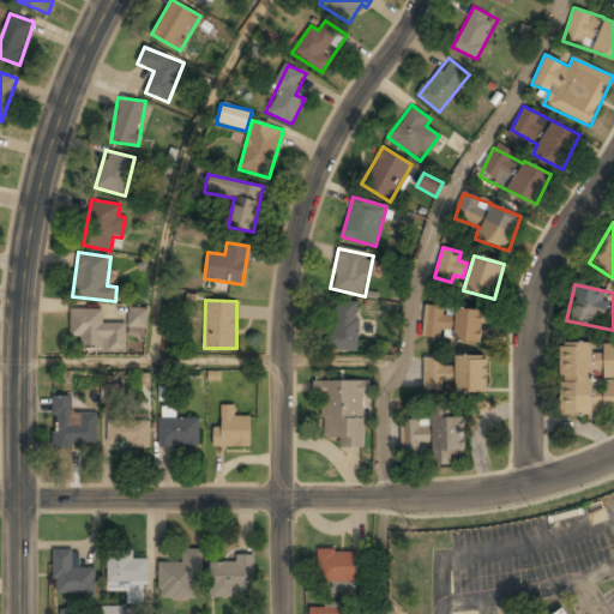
[(333,353),(359,353),(359,302),(333,302),(333,353)]
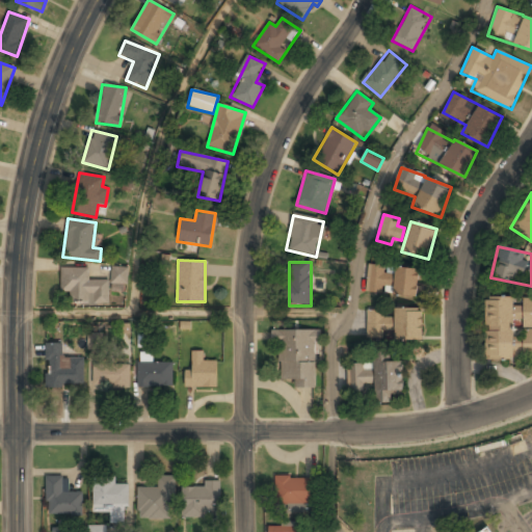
[(383,272),(383,265),(367,264),(366,292),(382,292),(382,286),(390,286),(391,273),(383,272)]
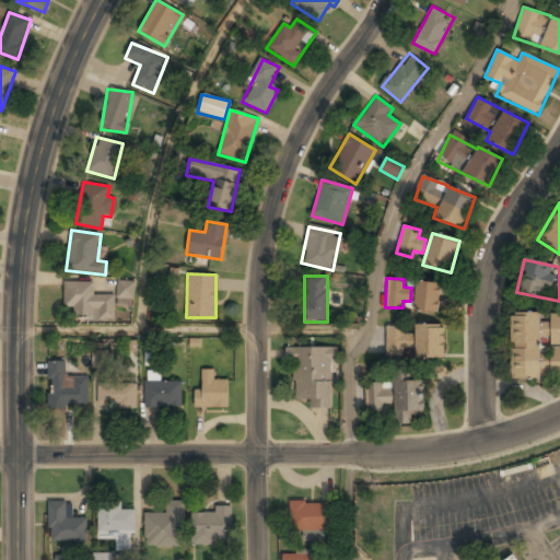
[(116,299),(133,299),(135,281),(117,280),(116,299)]
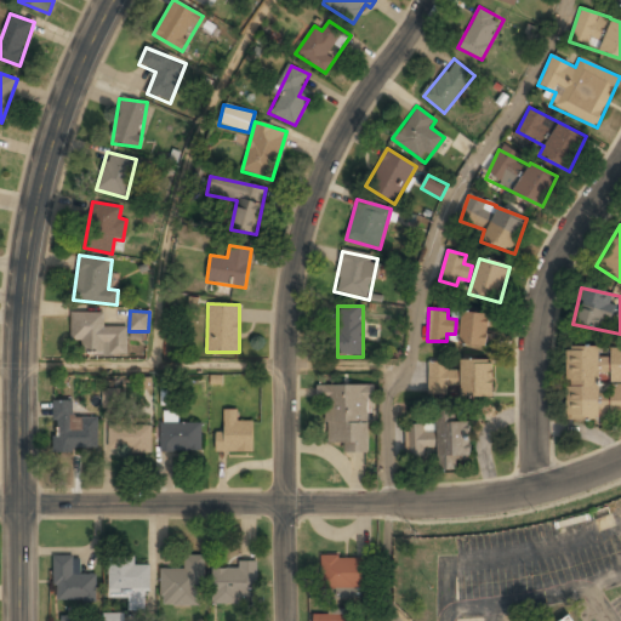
[(70,342),(81,342),(81,355),(126,355),(126,328),(103,328),(103,313),(70,313),(70,342)]
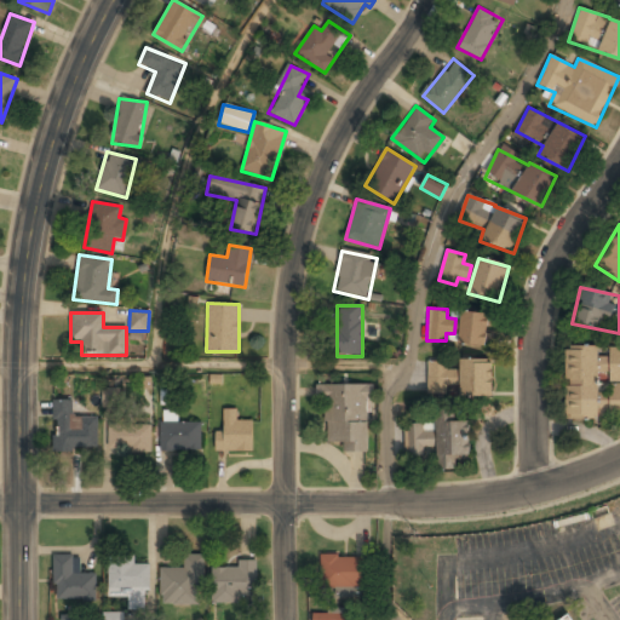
[(488,314),(459,313),(459,345),(488,346),(488,314)]
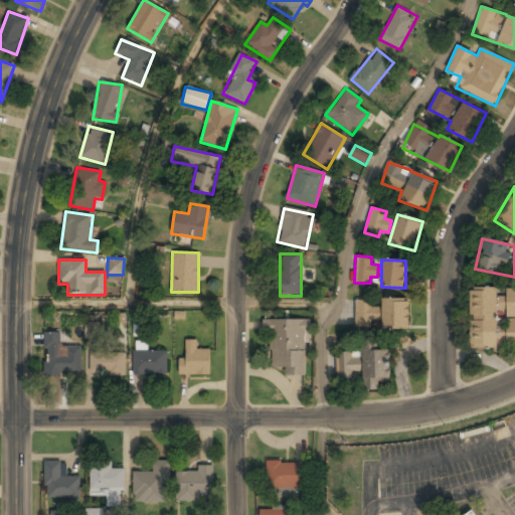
[(514,288),(470,288),(470,347),(514,347),(514,288)]
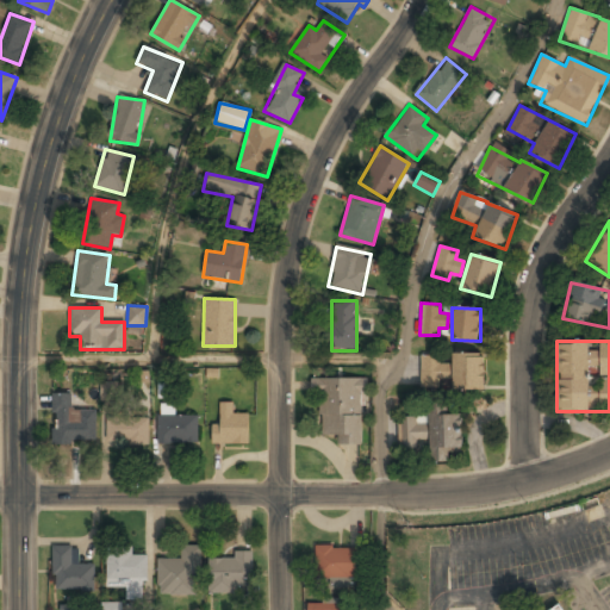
[(421,358),(421,390),(485,390),(485,355),(450,355),(450,358),(421,358)]
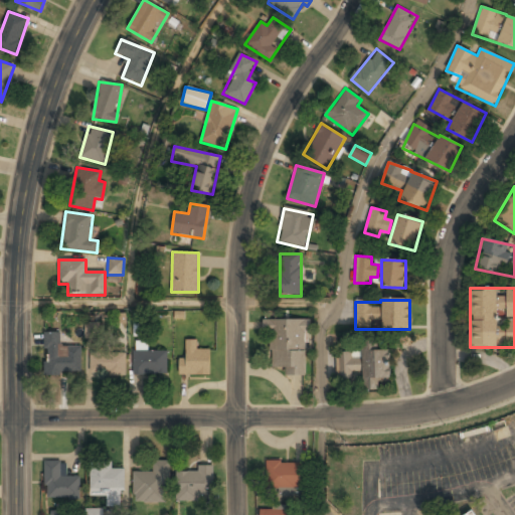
[(307,320),(263,320),(263,332),(271,332),(271,367),(285,367),(285,375),(307,375),(307,320)]
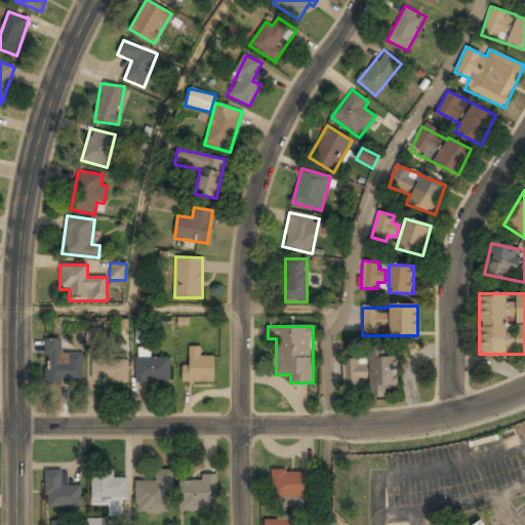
[(83,353),(63,354),(63,338),(44,339),(45,381),(83,380),(83,353)]
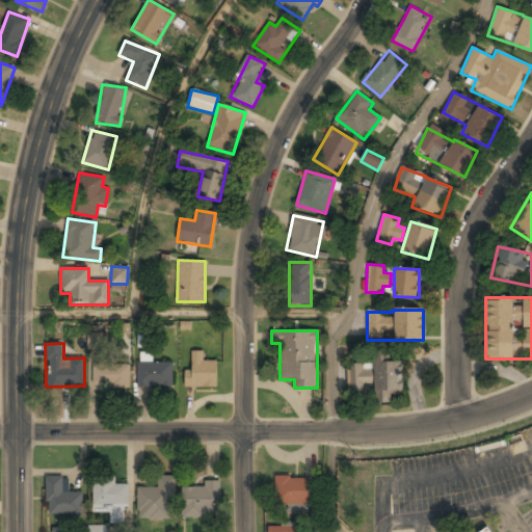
[(185,367),(185,386),(216,386),(216,361),(205,361),(205,350),(193,350),(193,367),(185,367)]
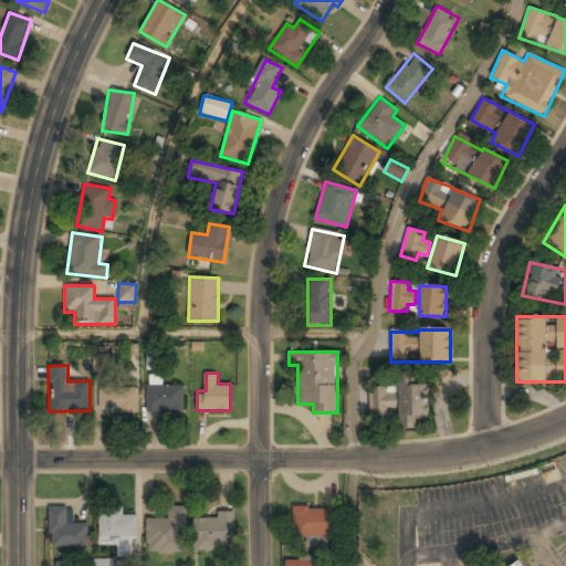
[(400,428),(428,427),(427,384),(416,384),(416,373),(398,374),(400,428)]
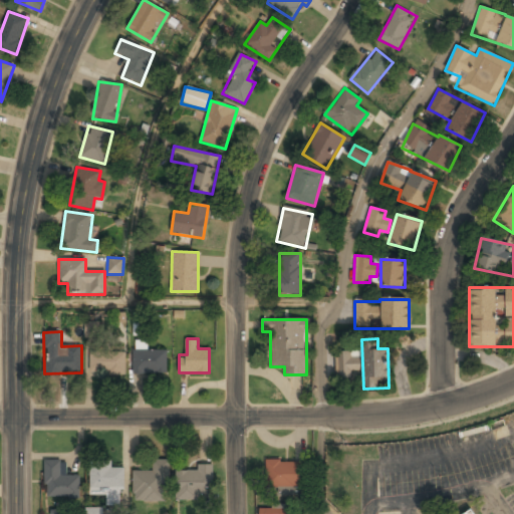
[(135,372),(167,373),(167,350),(146,349),(146,344),(135,343),(135,372)]
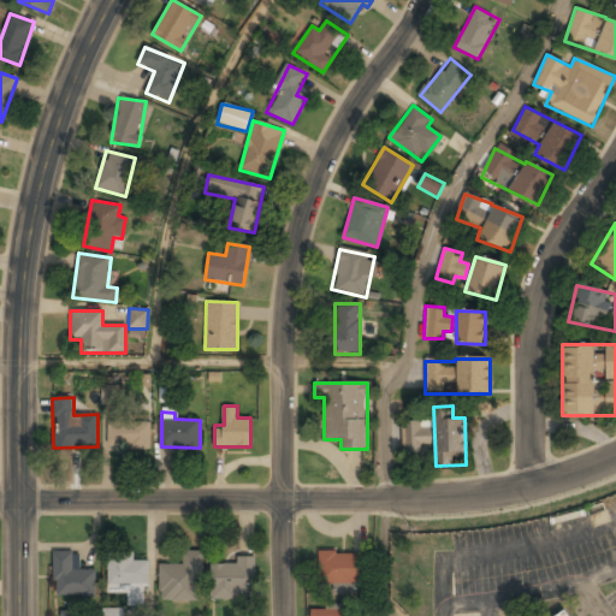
[(149,421),(108,421),(108,449),(149,449),(149,421)]
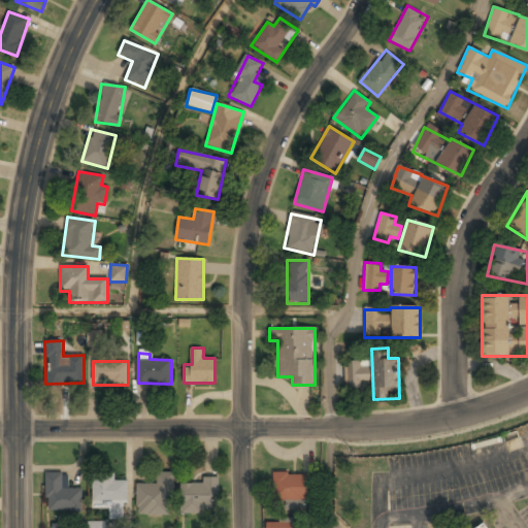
[(345,388),(368,388),(368,361),(345,361),(345,388)]
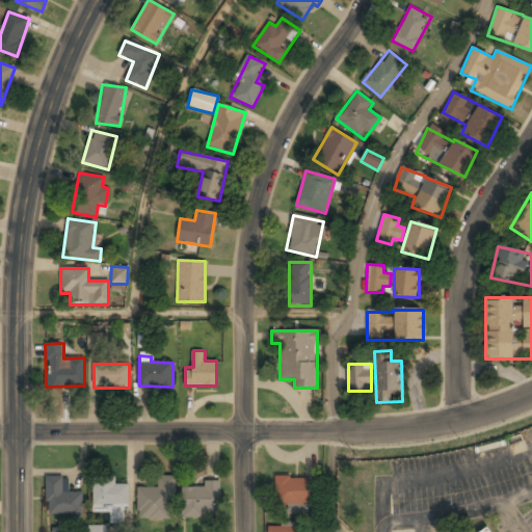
[(82,515),(82,491),(62,491),(62,476),(46,476),(46,515),(82,515)]
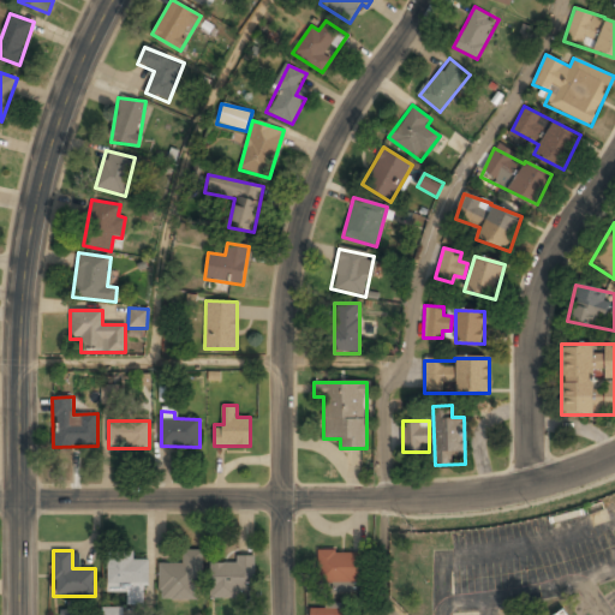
[(318,587),(359,587),(359,550),(318,550),(318,587)]
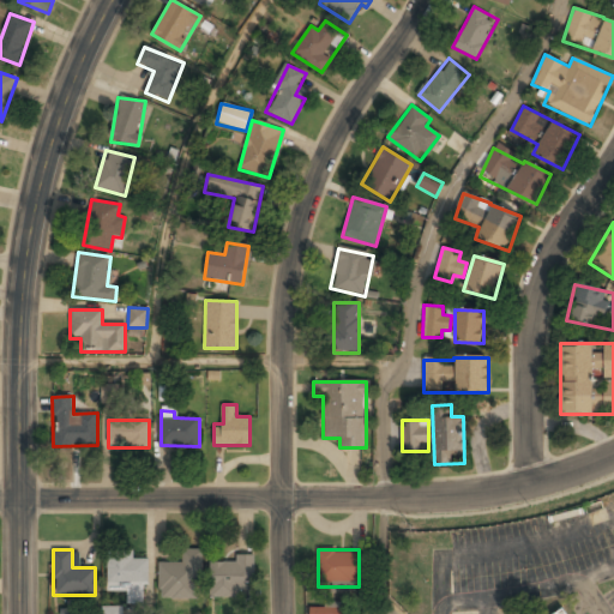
[(200,599),(200,551),(184,551),(184,563),(158,563),(158,599),(200,599)]
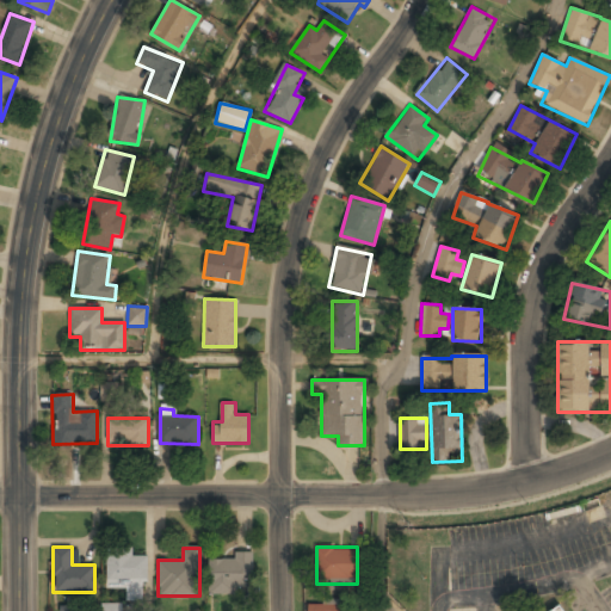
[(131,550),(107,549),(106,587),(128,588),(127,599),(146,599),(147,556),(131,556),(131,550)]
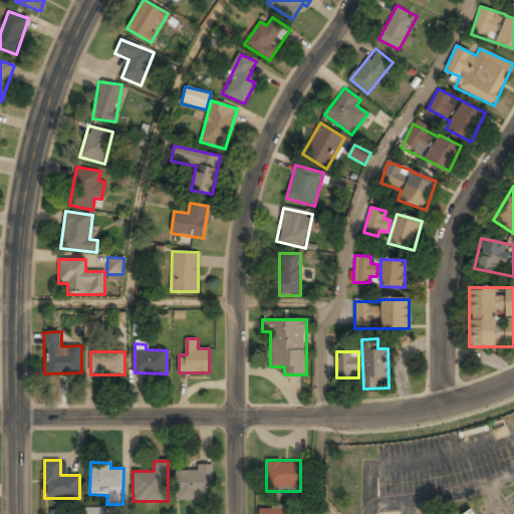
[(212,464),(198,464),(198,471),(176,471),(176,500),(212,500),(212,464)]
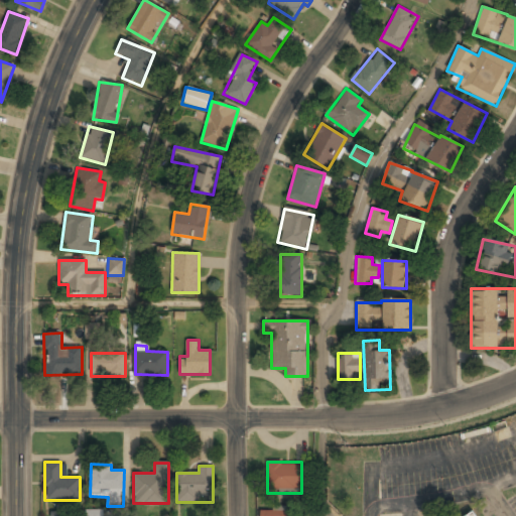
[(259,515),(287,515),(288,506),(272,505),(272,510),(260,510),(259,515)]
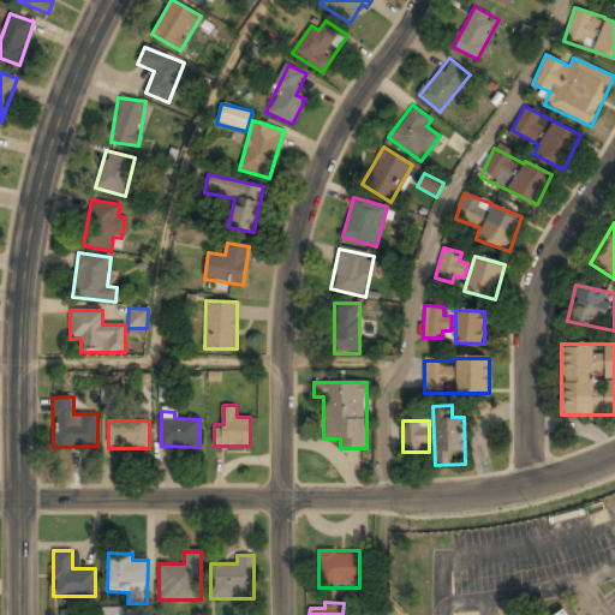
All buildings are outlined.
